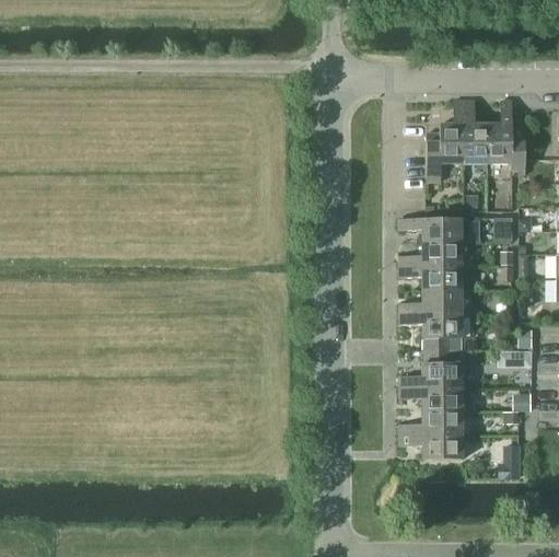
[(440,132),(426,132),(427,182),(441,181),(441,163),(463,163),(463,101),(453,101),(453,124),(440,124),(440,132)]
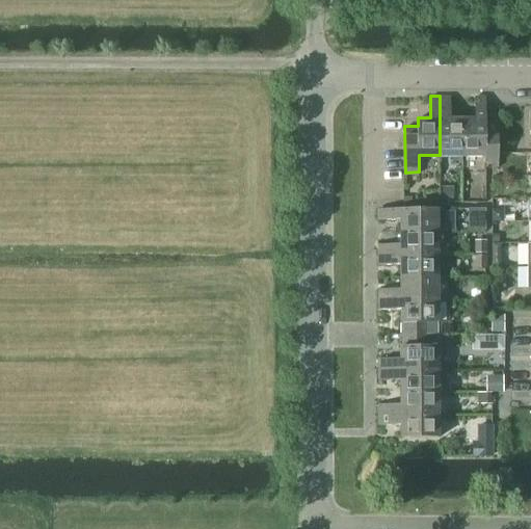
[(451,96),(440,96),(440,155),(462,155),(462,117),(451,117),(451,96)]
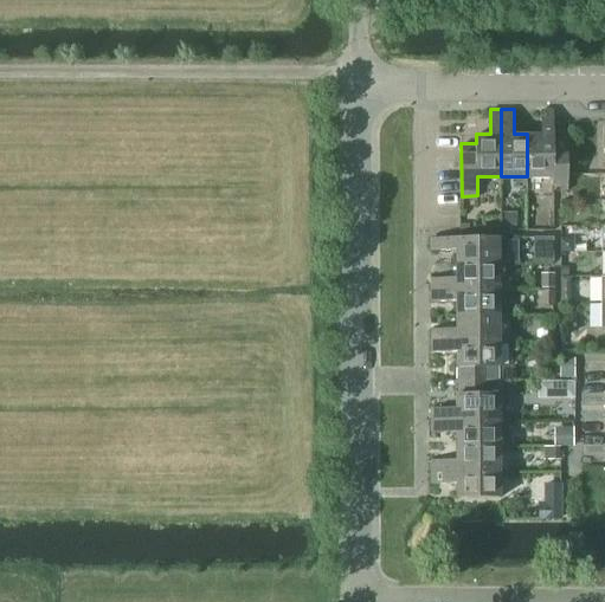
[(541,134),(527,134),(527,176),(552,176),(552,183),(560,183),(560,189),(567,189),(567,183),(568,183),(567,153),(553,153),(553,109),(541,109),(541,134)]
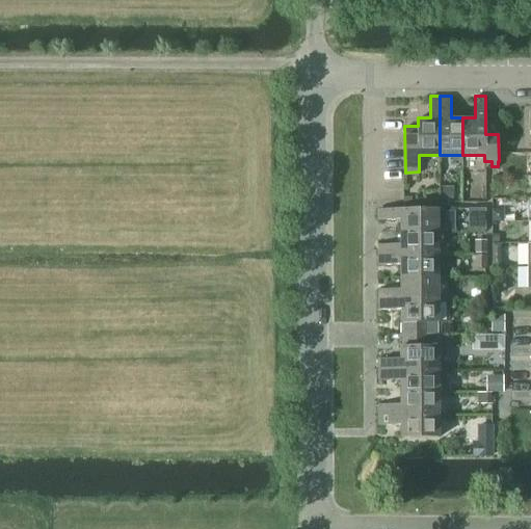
[(401,230),(439,230),(439,207),(378,207),(378,218),(401,218),(401,230)]
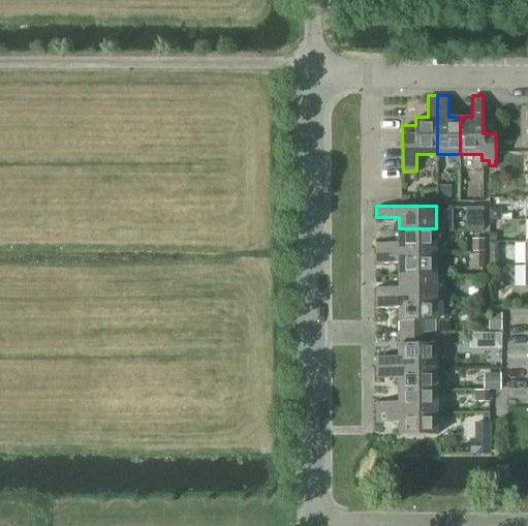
[(436,250),(436,228),(399,228),(399,241),(376,241),(377,250),(436,250)]
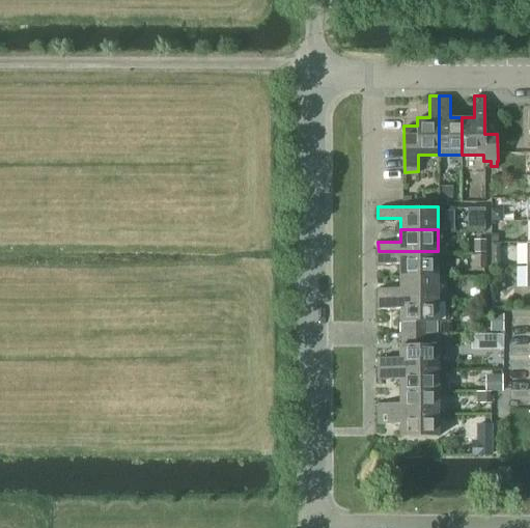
[(400,274),(438,274),(438,251),(379,251),(379,262),(400,262),(400,274)]
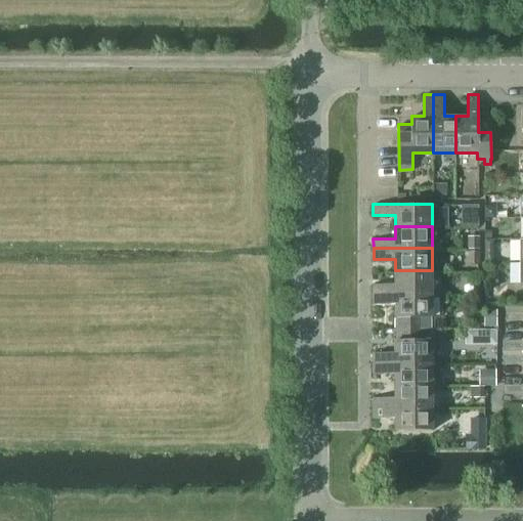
[(432,293),(432,270),(395,270),(395,284),(374,284),(374,293),(432,293)]
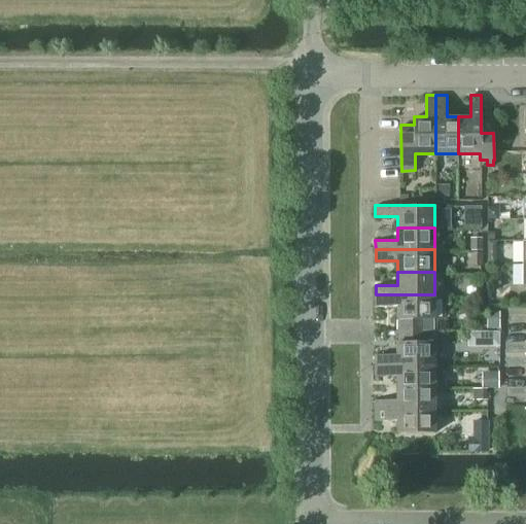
[(434,329),(434,294),(376,294),(376,305),(397,305),(397,318),(399,318),(399,329),(434,329)]
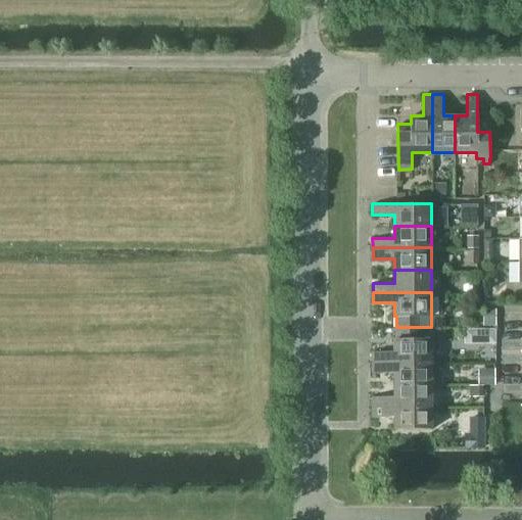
[(441,327),(431,327),(396,327),(396,339),(394,339),(394,351),(373,351),(373,362),(432,362),(431,340),(441,340),(441,327)]
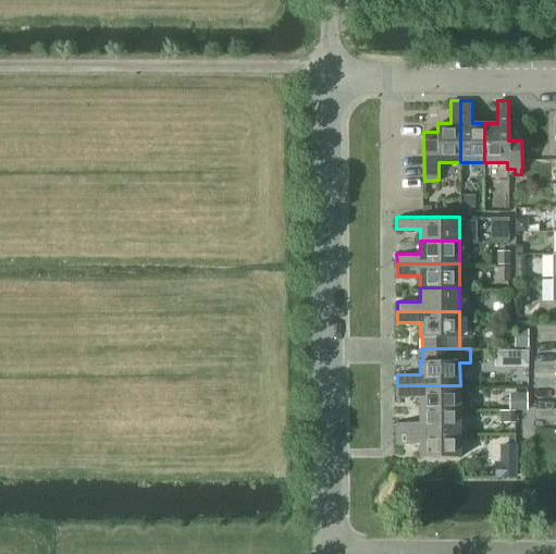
[(508,358),(508,352),(496,352),(496,364),(504,364),(508,358)]
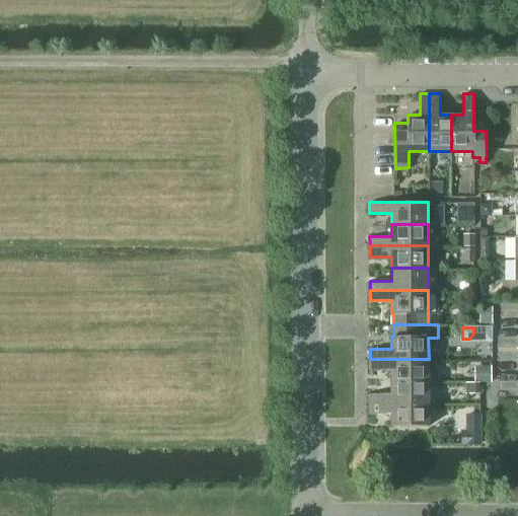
[(429,380),(429,359),(370,359),(370,369),(391,369),(391,379),(429,380)]
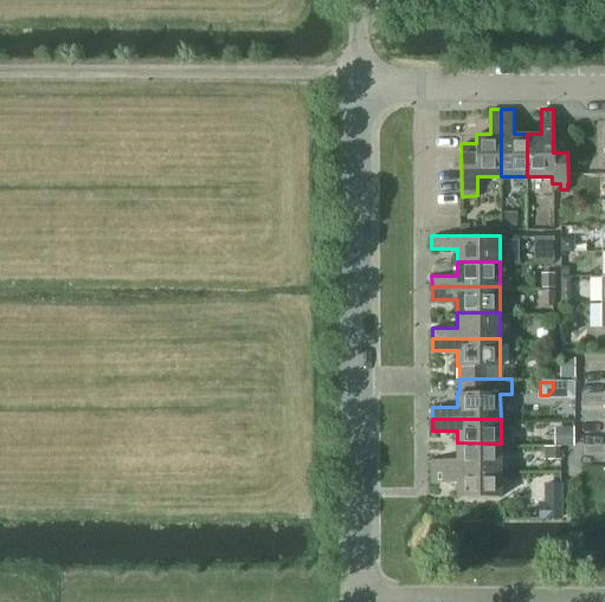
[(501,470),(501,444),(457,442),(457,458),(432,458),(432,470),(501,470)]
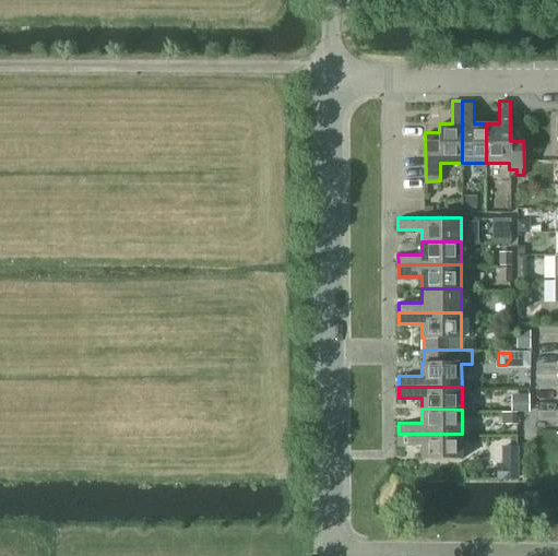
[(423,458),(462,458),(462,434),(399,434),(399,445),(423,445),(423,458)]
